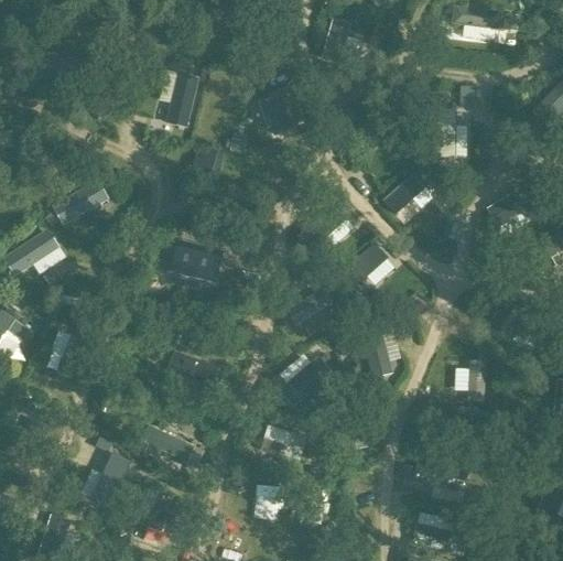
[(454,4),(452,23),(500,29),(502,11),(454,4)]
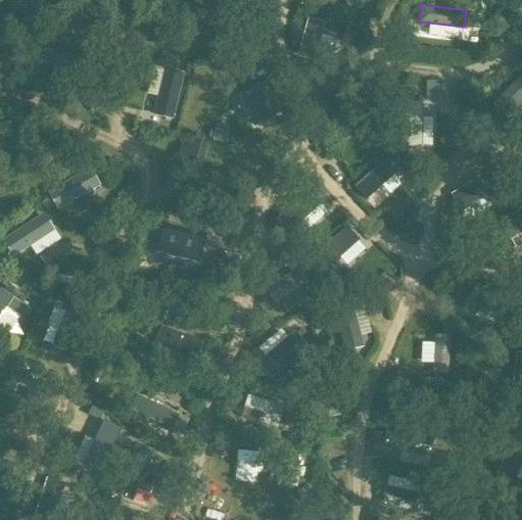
[(469,12),(468,26),(479,28),(481,13),(469,12)]
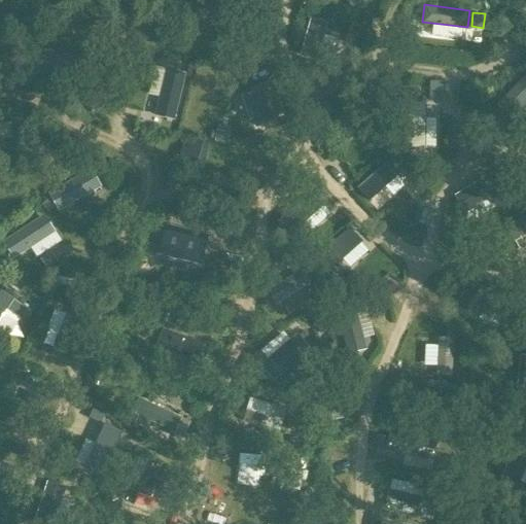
[(312,15),(302,54),(318,58),(327,20),(312,15)]
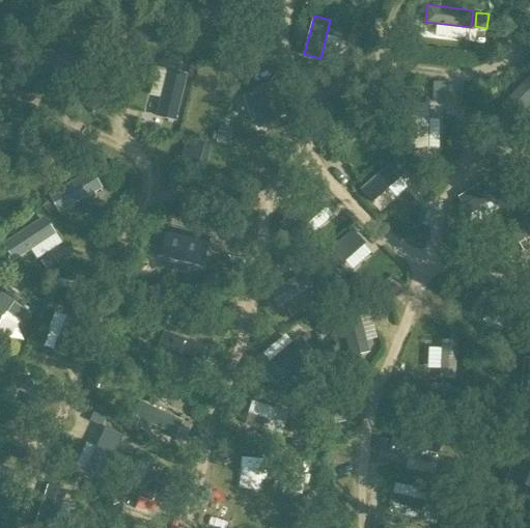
[(355,21),(352,32),(363,34),(366,23),(355,21)]
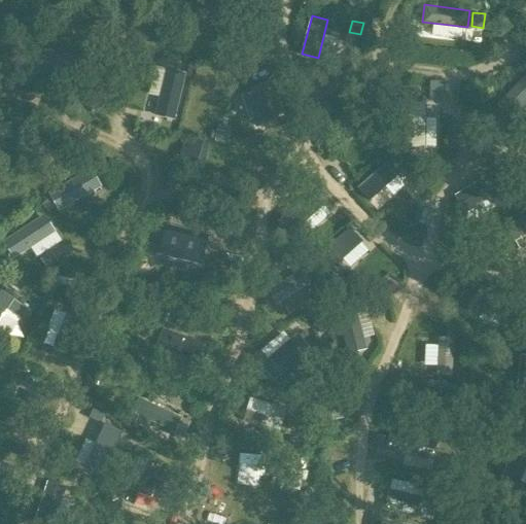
[(77,46),(34,45),(33,73),(76,74),(77,46)]
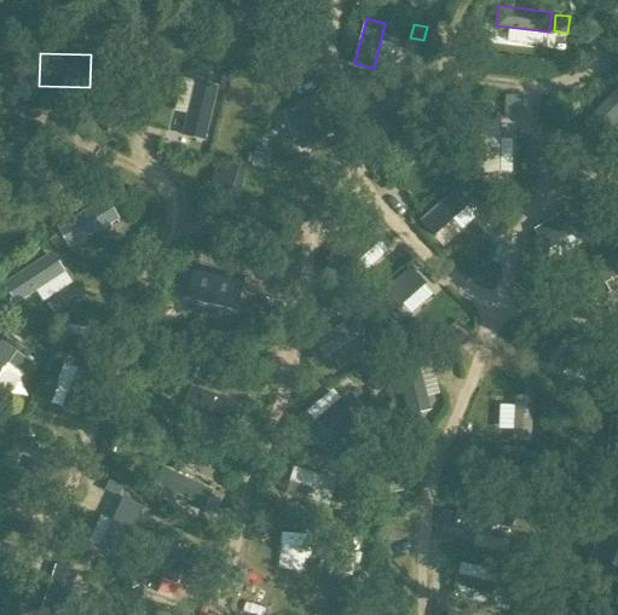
[(195,79),(182,132),(203,138),(217,83),(195,79)]
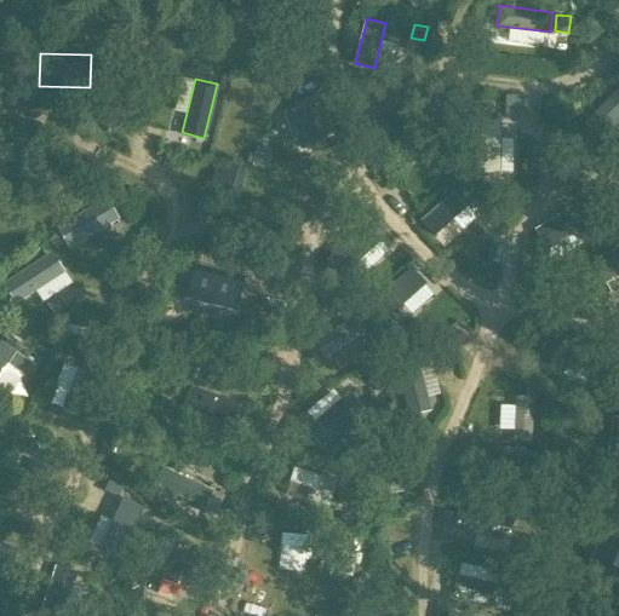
[(618,85),(585,121),(601,137),(618,117),(618,85)]
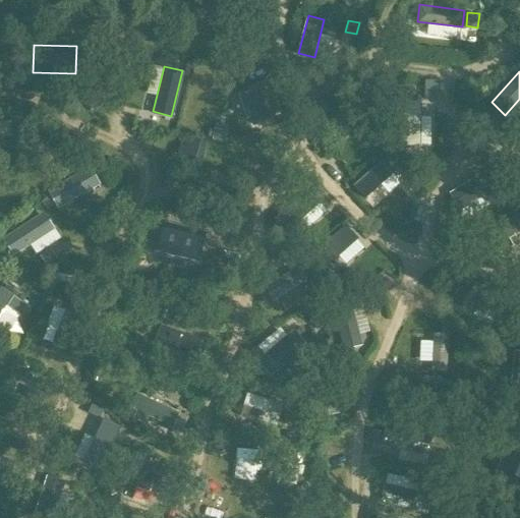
[(425,76),(424,85),(439,85),(439,76),(425,76)]
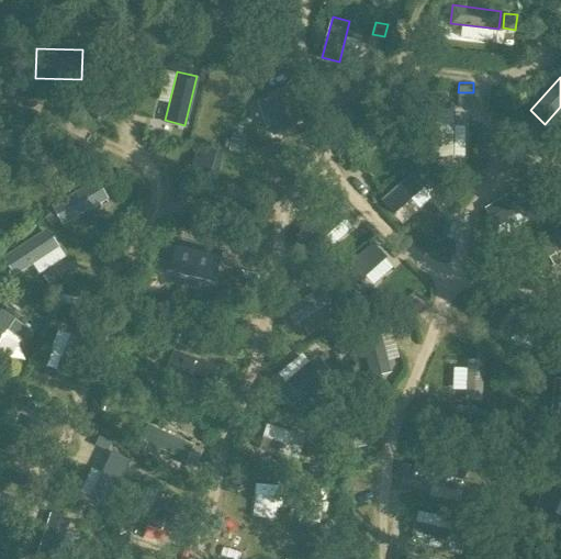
[(276,98),(265,101),(273,125),(277,133),(293,127),(292,123),(290,87),(273,93),(275,94),(276,98)]
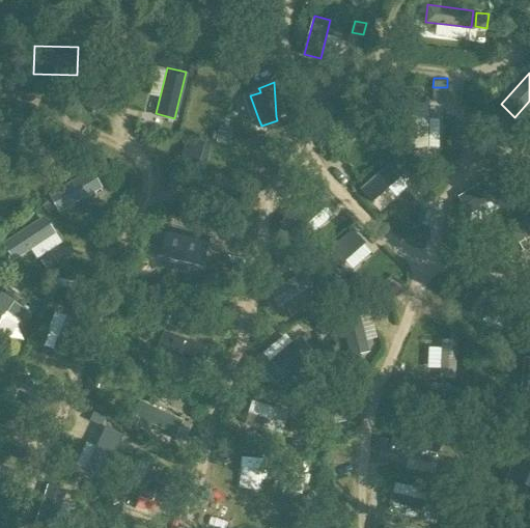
[(96,99),(92,110),(100,113),(104,101),(96,99)]
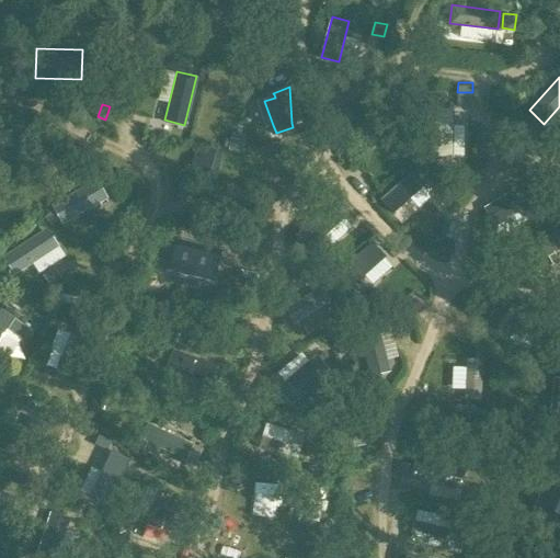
[(434,105),(434,156),(454,156),(454,105),(434,105)]
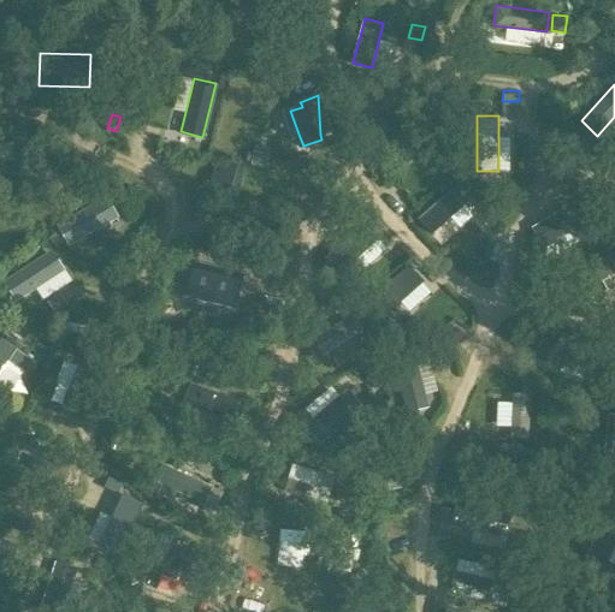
[(15,141),(0,142),(0,159),(17,156),(15,141)]
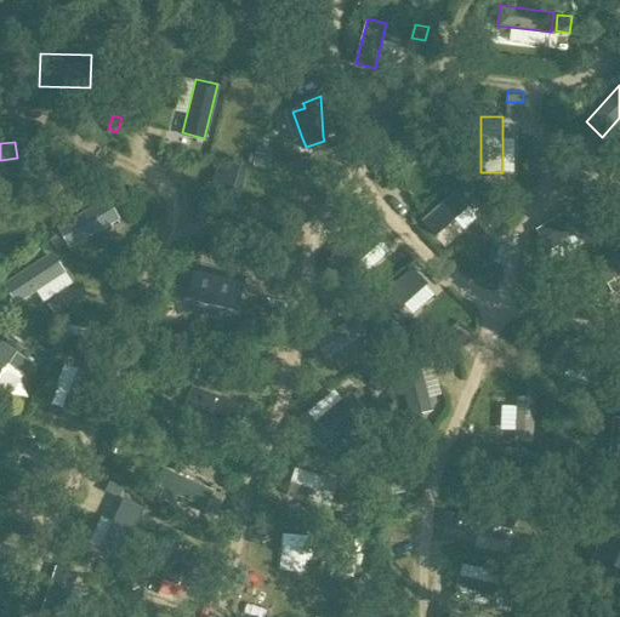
[(216,170),(210,188),(225,193),(239,196),(248,169),(233,165),(229,173),(216,170)]
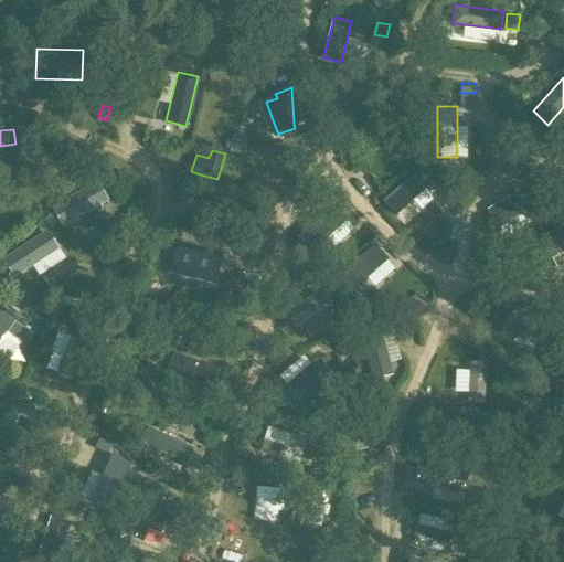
[(75,161),(67,165),(72,173),(80,170),(75,161)]
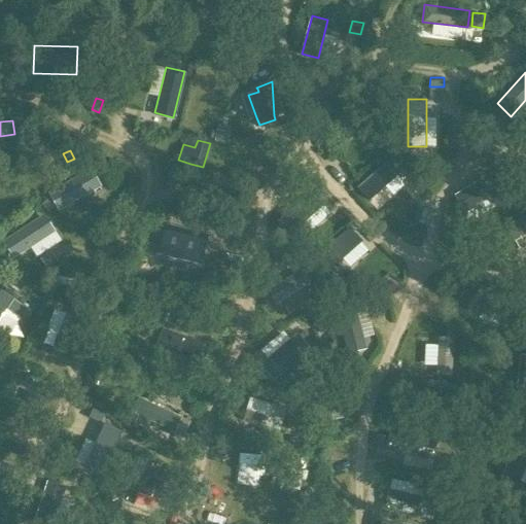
[(171,163),(165,181),(176,184),(182,167),(171,163)]
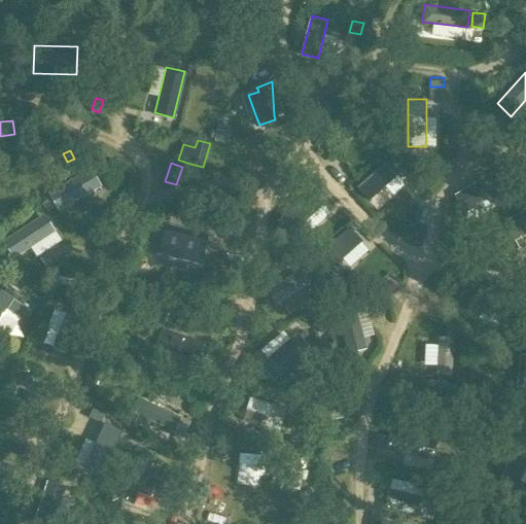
[(93,168),(51,191),(61,207),(101,183),(93,168)]
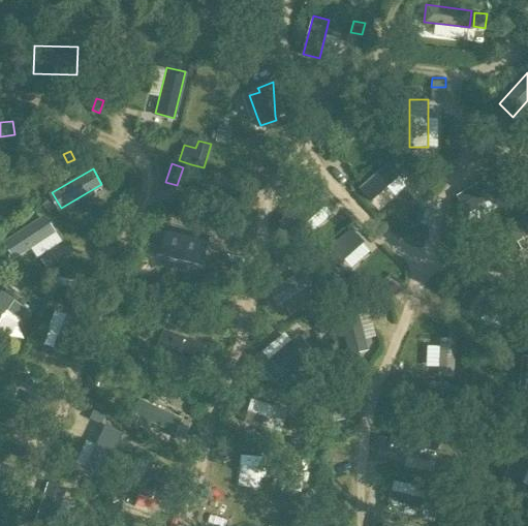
[(498,171),(458,195),(467,211),(507,186),(498,171)]
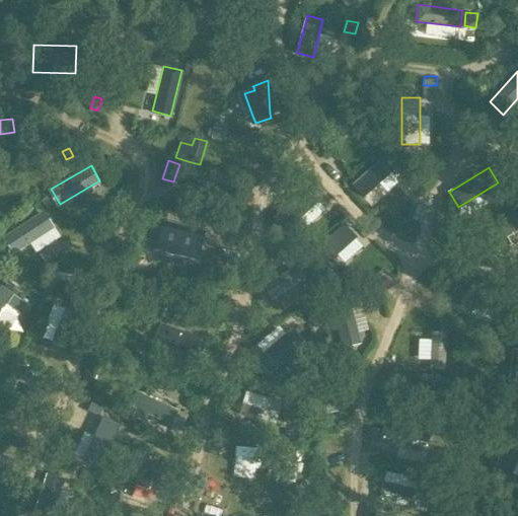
[(409,183),(392,204),(401,212),(419,192),(409,183)]
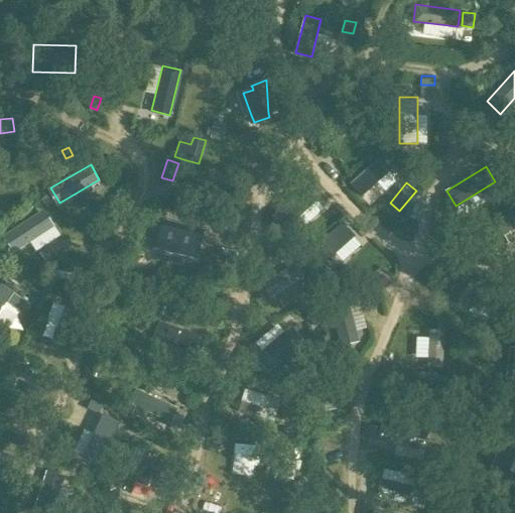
[(306,185),(272,217),(283,229),(317,198),(306,185)]
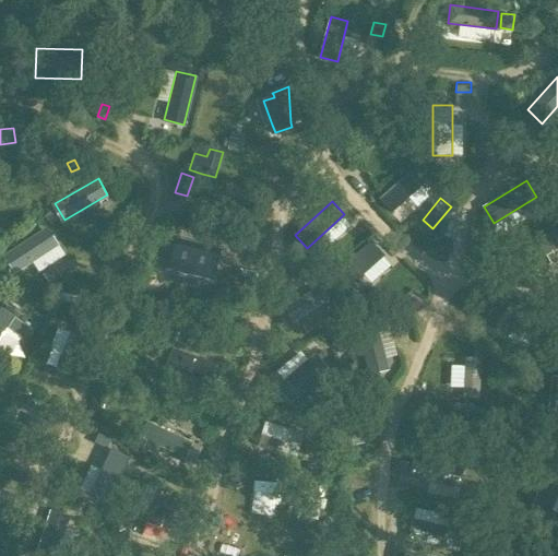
[(56,205),(46,214),(54,222),(61,214),(56,205)]
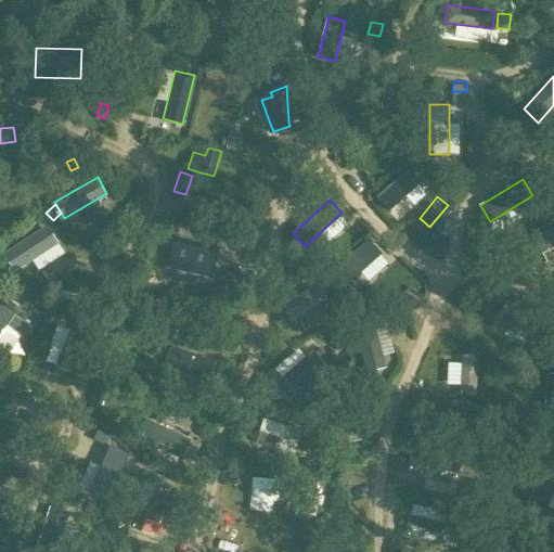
[(48,226),(5,253),(16,269),(59,242),(48,226)]
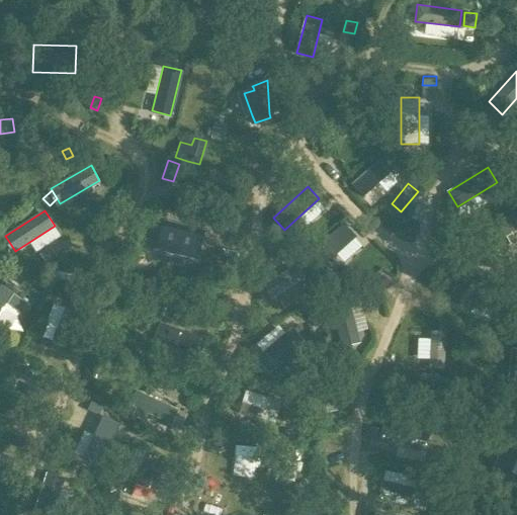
[(516,211),(498,222),(506,236),(516,230),(516,211)]
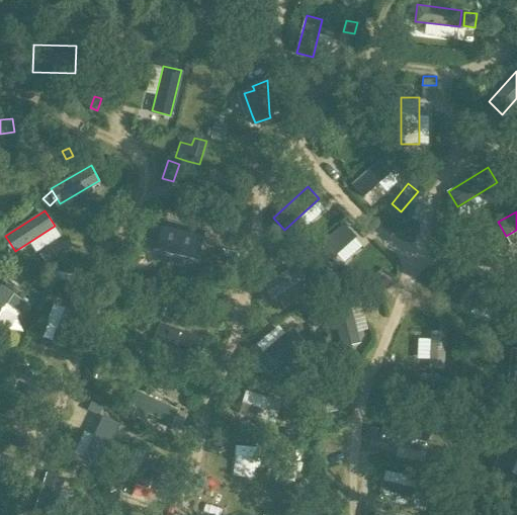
[(163,216),(157,243),(161,245),(159,252),(172,255),(173,247),(190,251),(196,222),(163,216)]
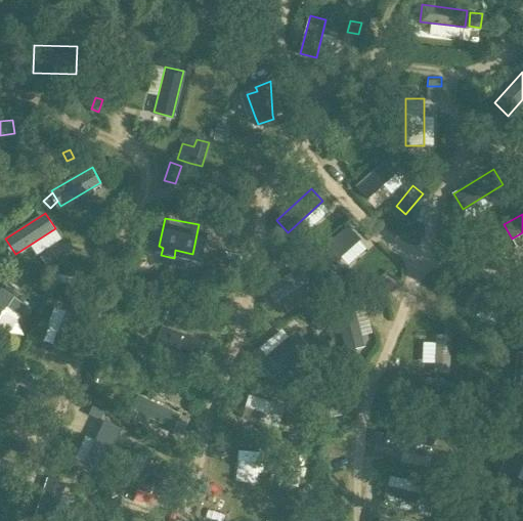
[(349,226),(313,258),(324,270),(359,239),(349,226)]
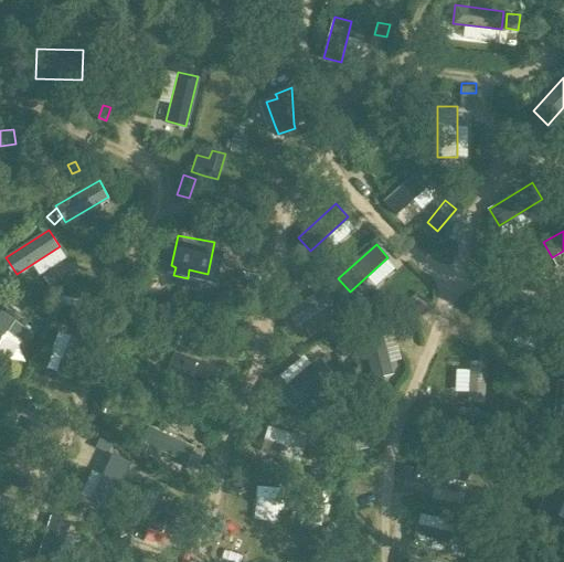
[(322,248),(314,254),(319,262),(327,256),(322,248)]
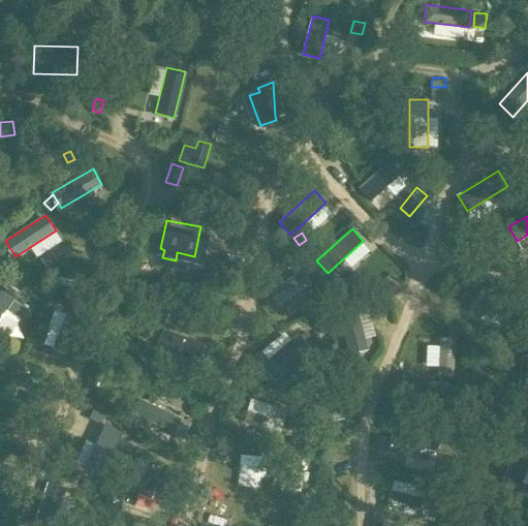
[(294,254),(287,258),(291,267),(300,261),(294,254)]
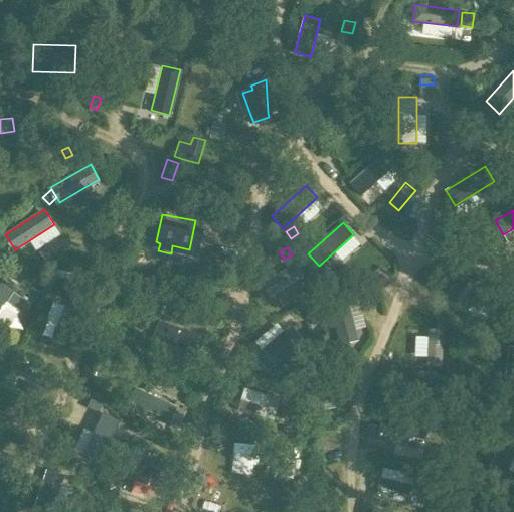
[(297,262),(263,284),(271,296),(304,274),(297,262)]
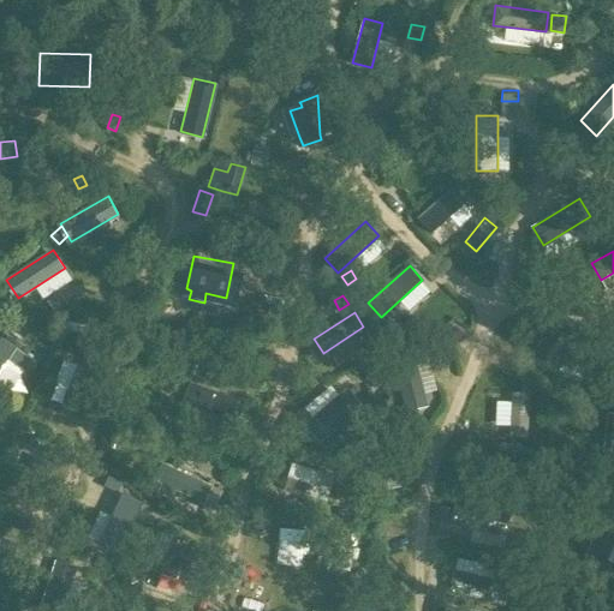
[(10,328),(4,337),(17,347),(24,337),(10,328)]
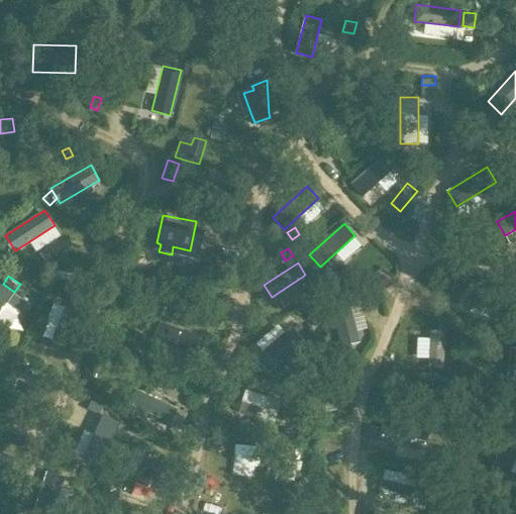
[(322,277),(315,279),(318,292),(326,290),(322,277)]
